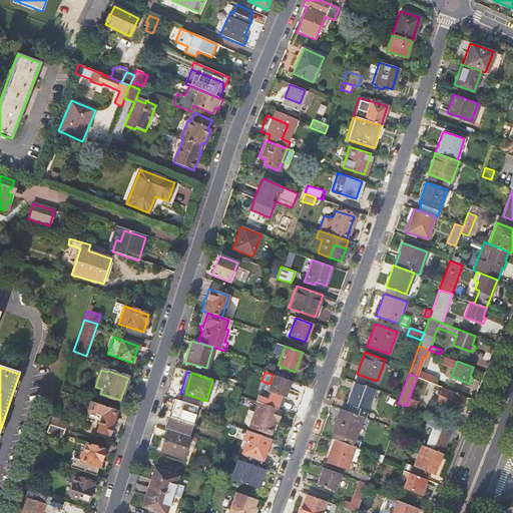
[(273,375),(270,384),(267,391),(283,396),(286,388),(289,389),(291,381),(273,375)]
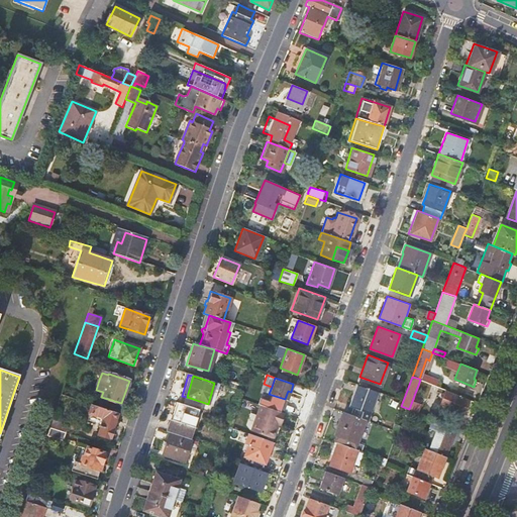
[(214,383),(208,404),(212,405),(218,384),(214,383)]
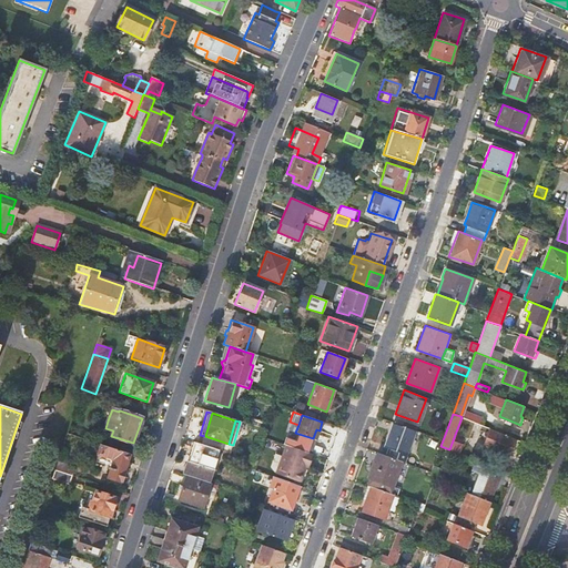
[(414,430),(393,423),(388,433),(393,434),(388,448),(385,456),(402,462),(405,463),(407,456),(405,455),(414,430)]
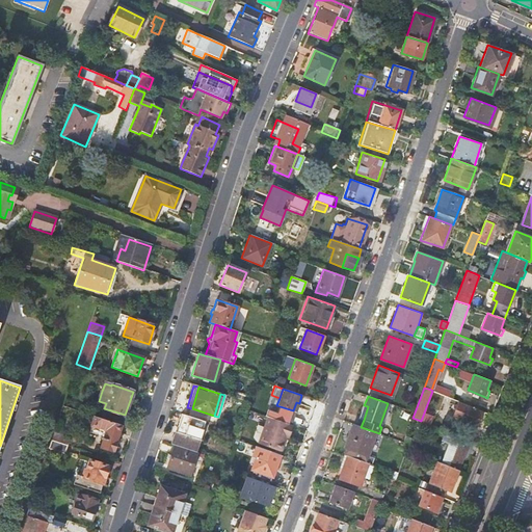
[(482,410),(467,404),(464,409),(458,407),(456,413),(462,415),(460,421),(476,427),(482,410)]
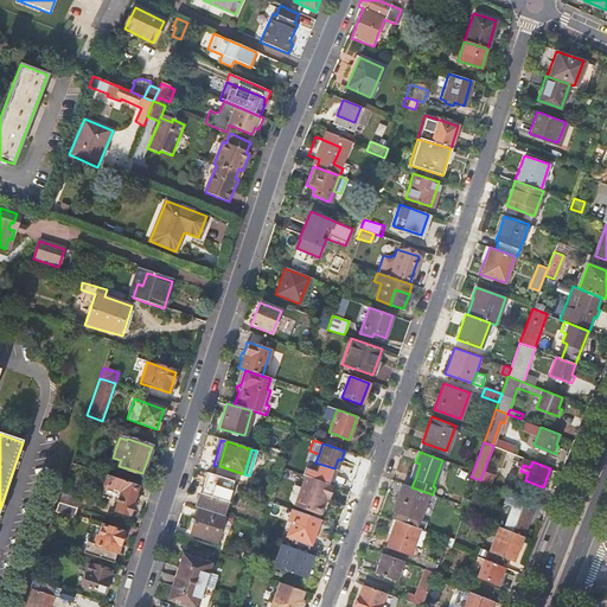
[(420,464),(415,462),(410,478),(415,479),(420,464)]
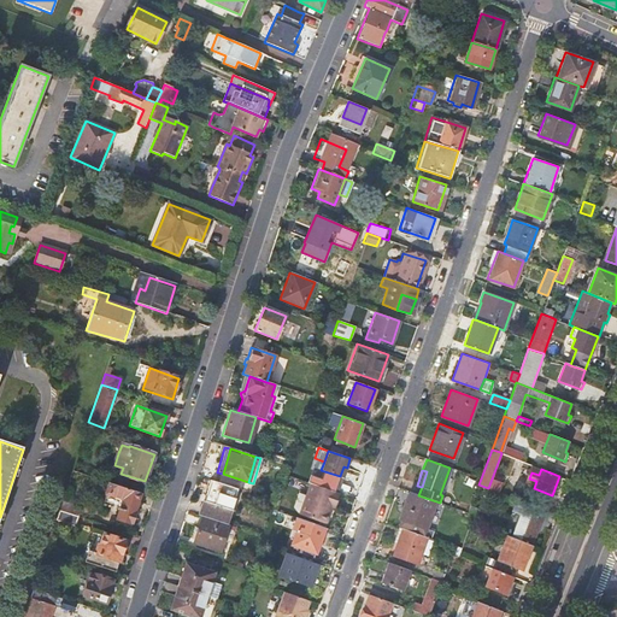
[(236,489),(209,481),(198,517),(200,517),(225,526),(236,489)]
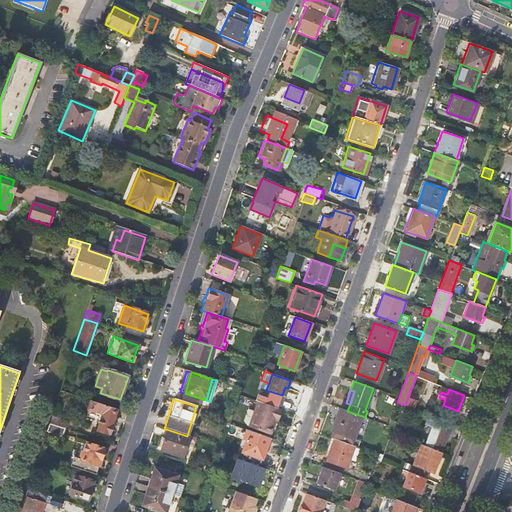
[(117,409),(91,401),(86,418),(99,422),(97,430),(109,434),(117,409)]
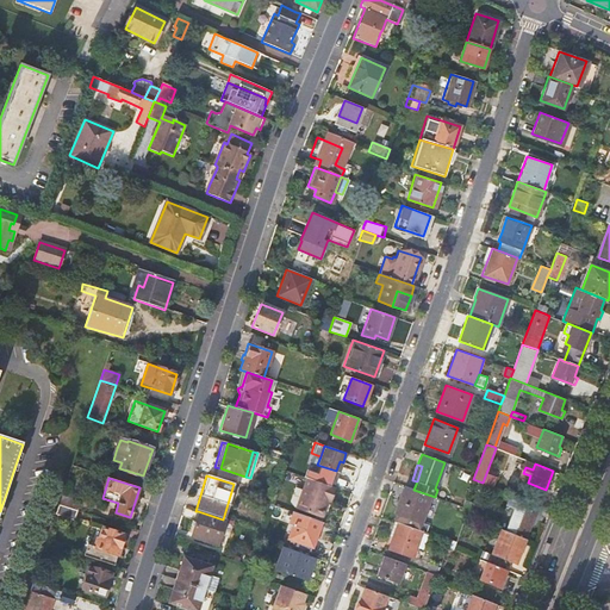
[(336,489),(306,478),(302,490),(294,509),(309,514),(322,518),(325,506),(324,505),(327,499),(331,502),(336,489)]
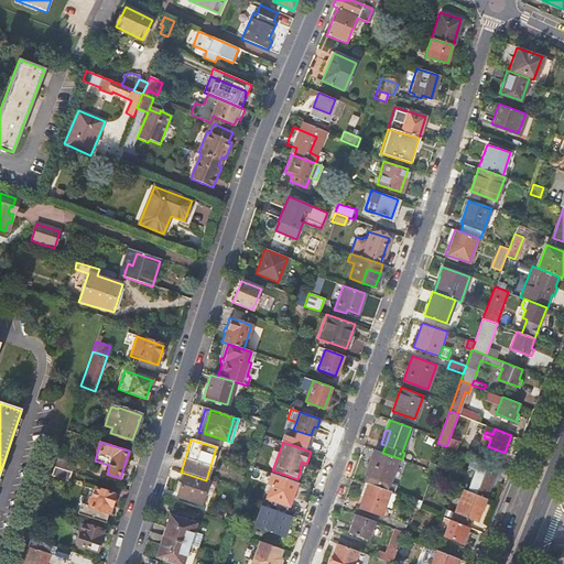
[(382,453),(368,447),(359,473),(361,474),(359,480),(384,489),(397,494),(399,487),(390,484),(399,458),(382,453)]
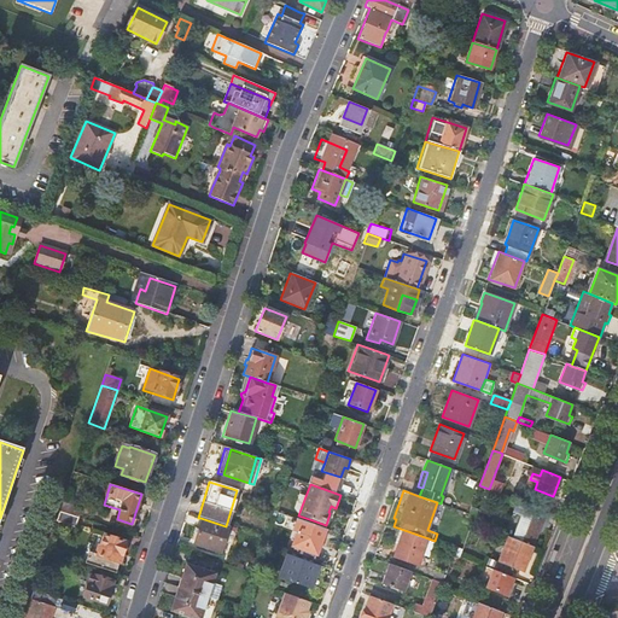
[(298,516),(305,496),(298,494),(293,508),(295,513),(298,516)]
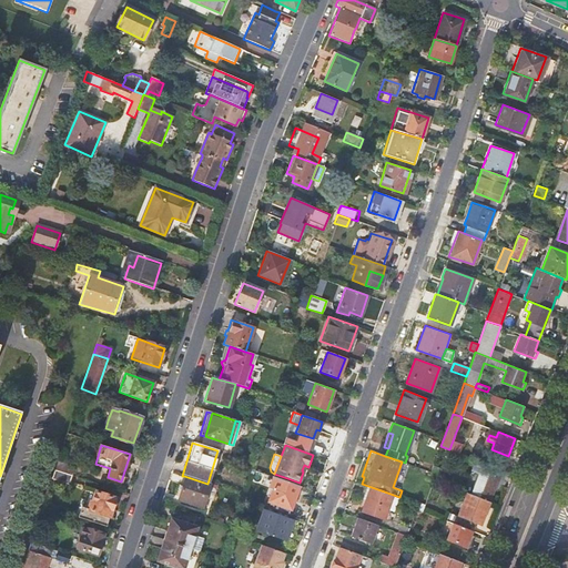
[(501,470),(475,459),(472,467),(480,470),(470,495),(489,501),(501,470)]
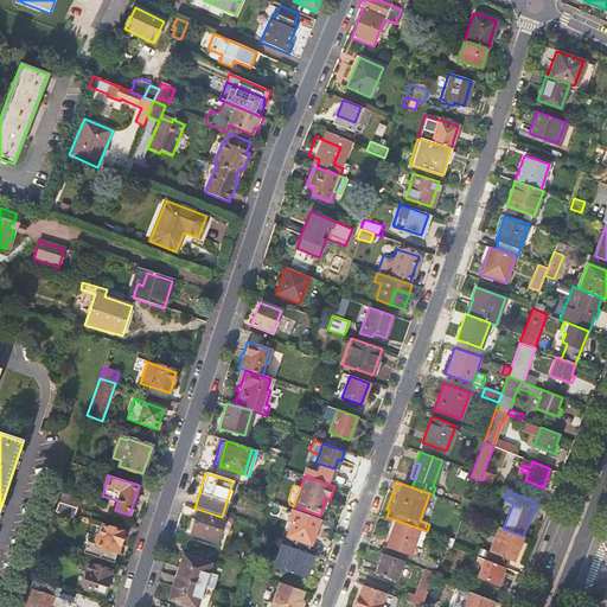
[(58,503),(77,509),(81,499),(62,493),(58,503)]
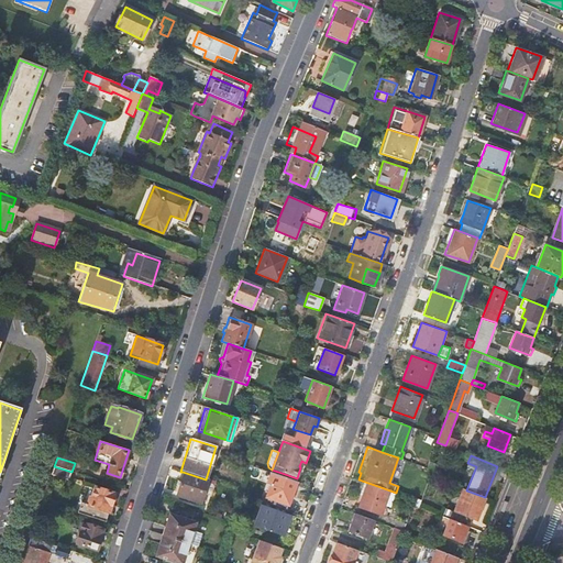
[(69,481),(72,472),(54,466),(51,475),(69,481)]
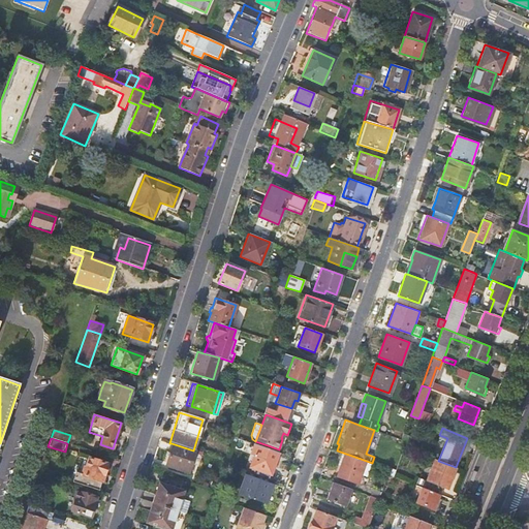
[(193,450),(172,443),(165,465),(189,472),(195,450),(193,450)]
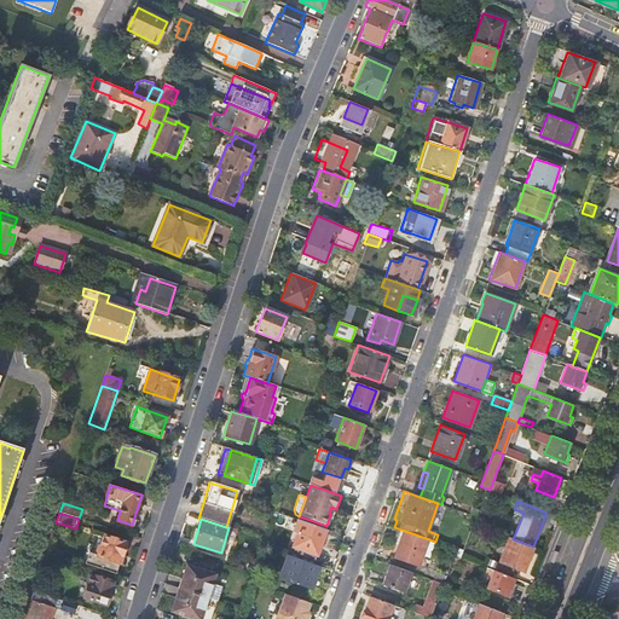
[(312,525),(301,520),(296,532),(291,547),(317,555),(327,530),(316,526),(312,525)]
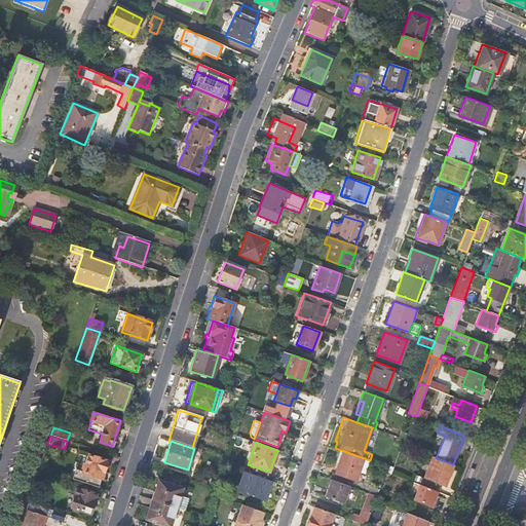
[(359,456),(335,448),(330,461),(333,462),(329,473),(350,481),(359,456)]
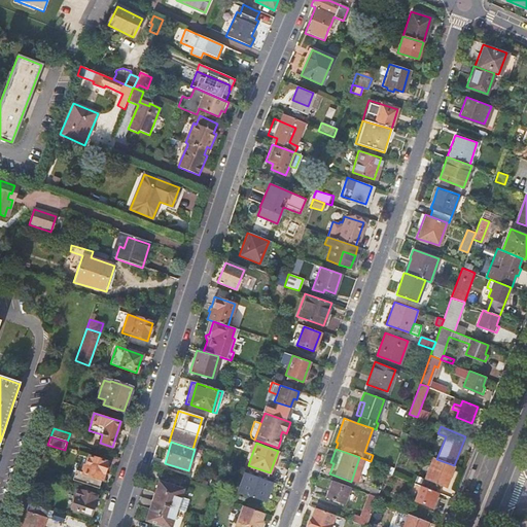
[(76,470),(72,480),(99,489),(107,462),(89,457),(85,465),(83,465),(81,472),(76,470)]
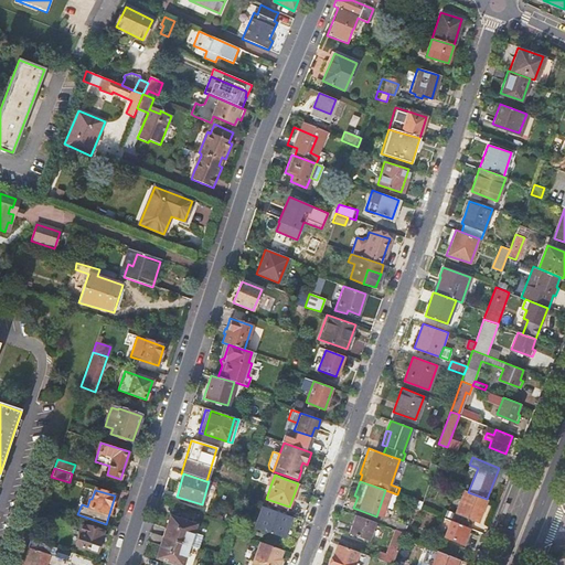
[(468,492),(465,490),(452,522),(469,529),(473,519),(478,521),(487,499),(468,492)]
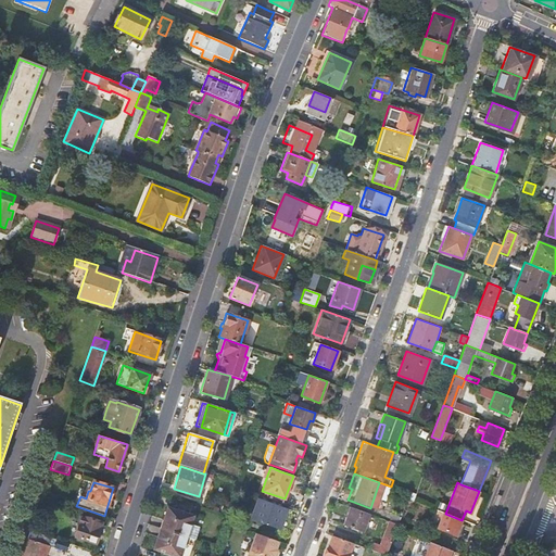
[(287,509),(257,500),(251,518),(280,529),(287,509)]
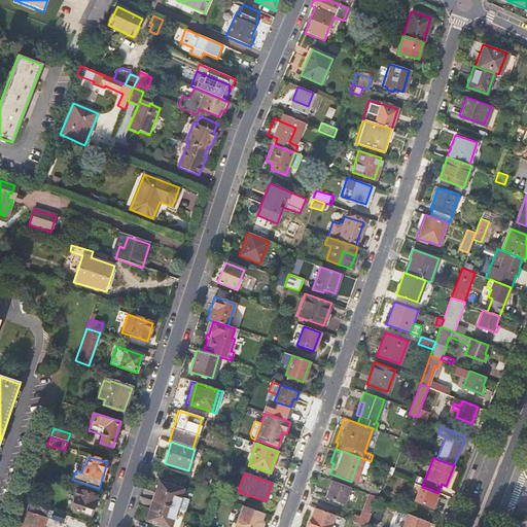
[(350,487),(329,480),(326,490),(328,491),(326,497),(344,504),(350,487)]
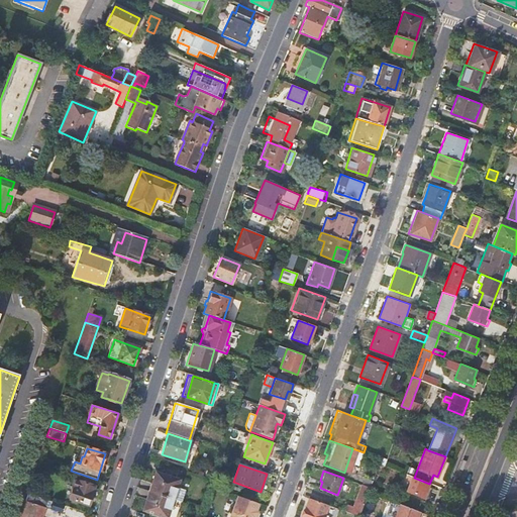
[(153,473),(147,492),(180,502),(184,490),(176,487),(178,481),(153,473)]
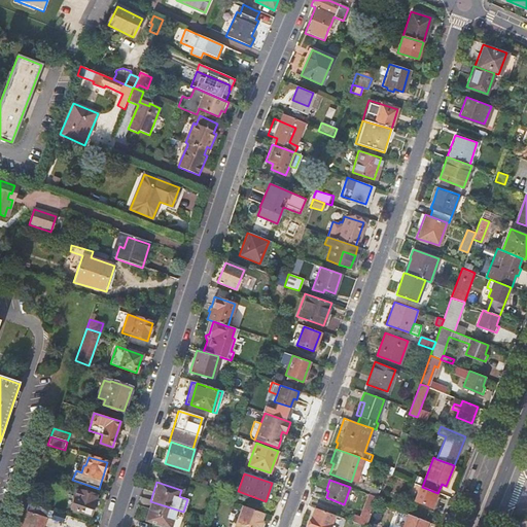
[(422,487),(414,484),(408,498),(431,507),(437,493),(422,487)]
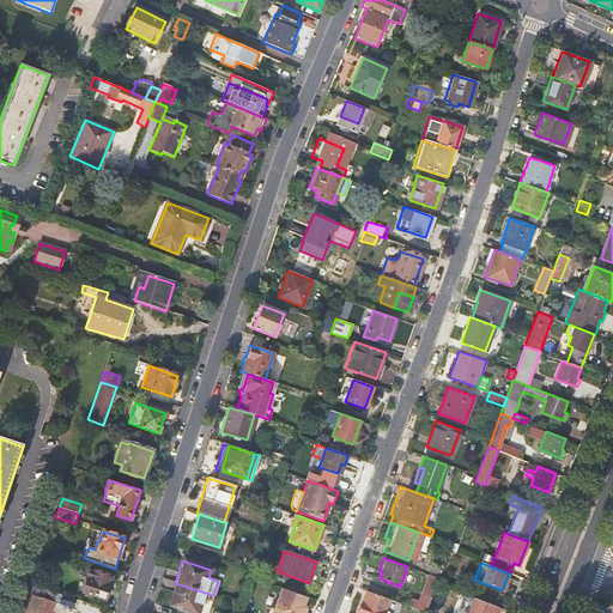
[(429,574),(438,578),(442,570),(431,566),(429,574)]
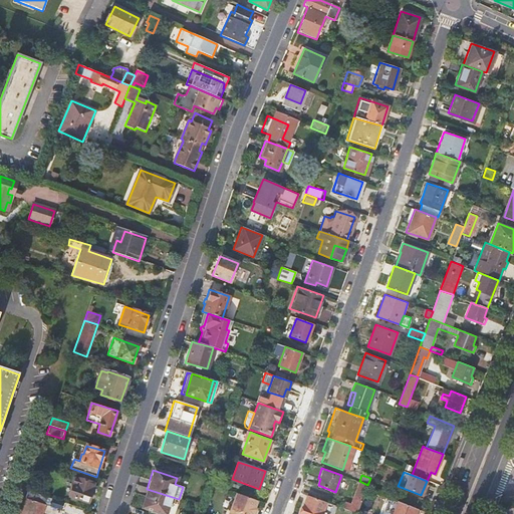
[(71,487),(69,495),(69,496),(87,502),(88,501),(89,501),(91,494),(90,493),(93,484),(74,478),(72,484),(75,485),(74,487),(72,487),(71,487)]
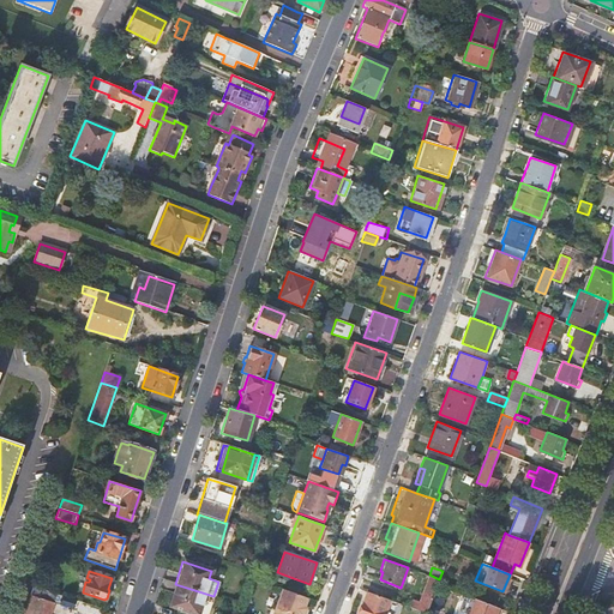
[(439,579),(429,575),(420,601),(414,599),(410,608),(427,613),(439,579)]
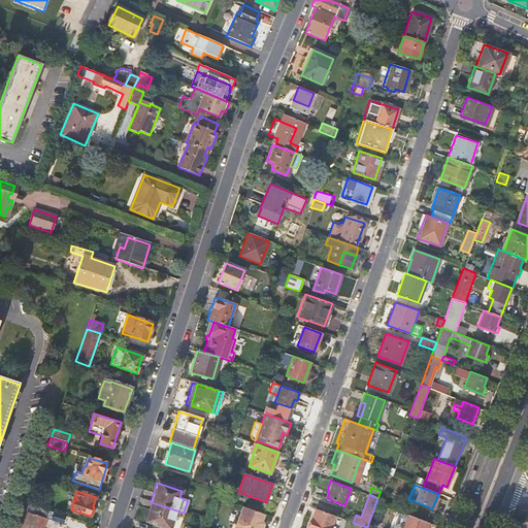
[(184,513),(151,502),(144,523),(163,527),(182,527),(184,523),(180,522),(184,513)]
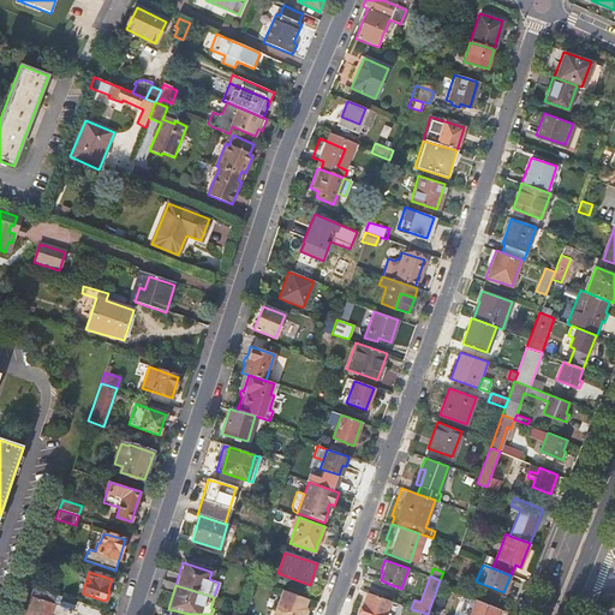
[(55,595),(33,587),(31,591),(30,596),(53,603),(55,595)]
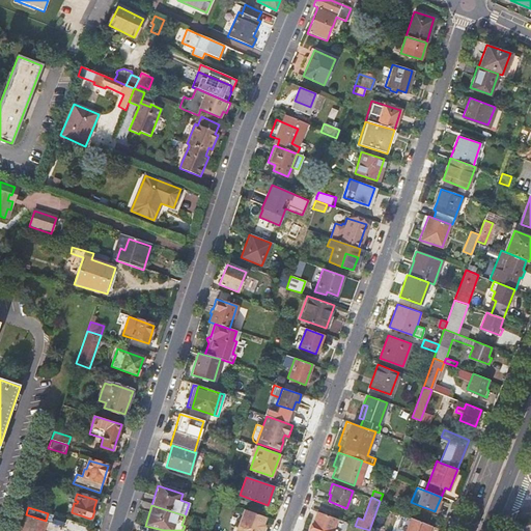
[(259,530),(266,516),(244,509),(235,530),(259,530)]
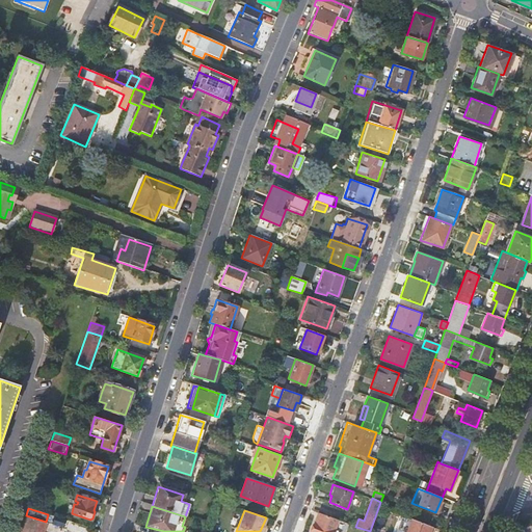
[(331,531),(337,520),(318,512),(310,531),(331,531)]
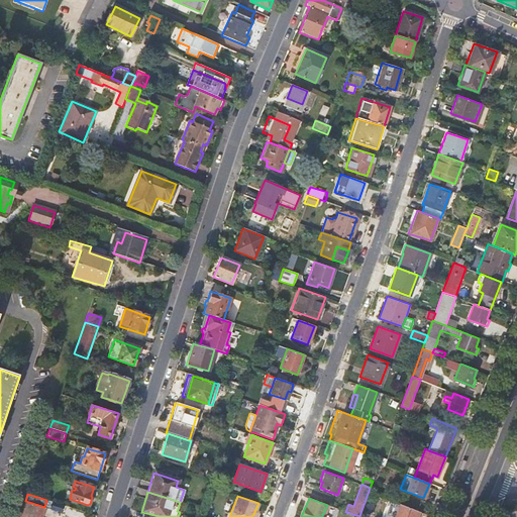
[(41,516),(44,507),(25,501),(19,516),(41,516)]
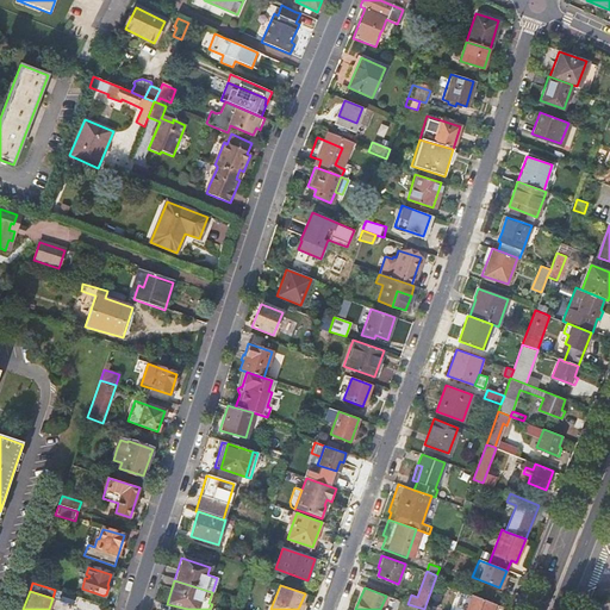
[(495,609),(497,604),(470,593),(466,603),(471,604),(468,609),(495,609)]
